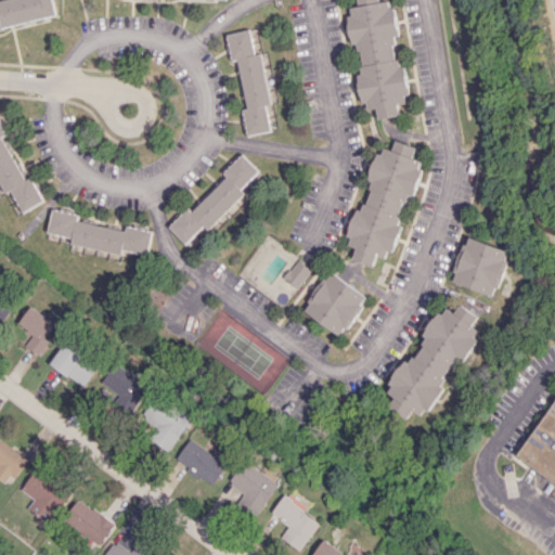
[(0,0),(0,29),(55,18),(52,0),(0,0)]
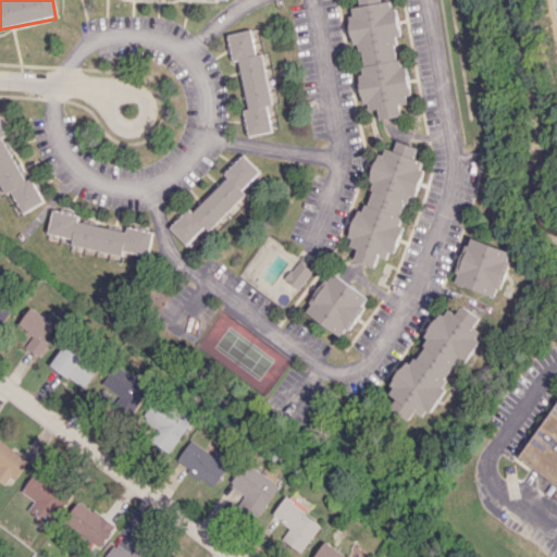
[(363,74),(360,74),(366,111),(379,109),(381,120),(401,116),(400,104),(411,103),(406,65),(400,66),(396,37),(399,37),(394,1),(348,8),(355,45),(359,44),(363,74)]
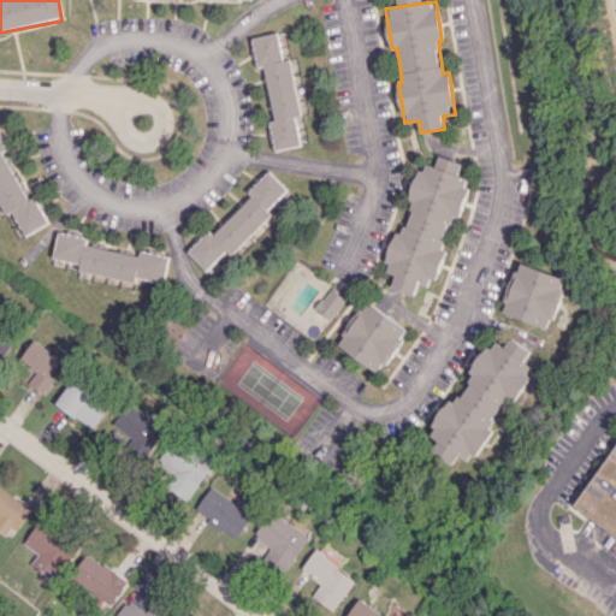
[(252,37),(258,67),(266,66),(276,120),(271,120),(276,150),(302,146),(297,117),(301,116),(291,58),(284,59),(279,33),(252,37)]
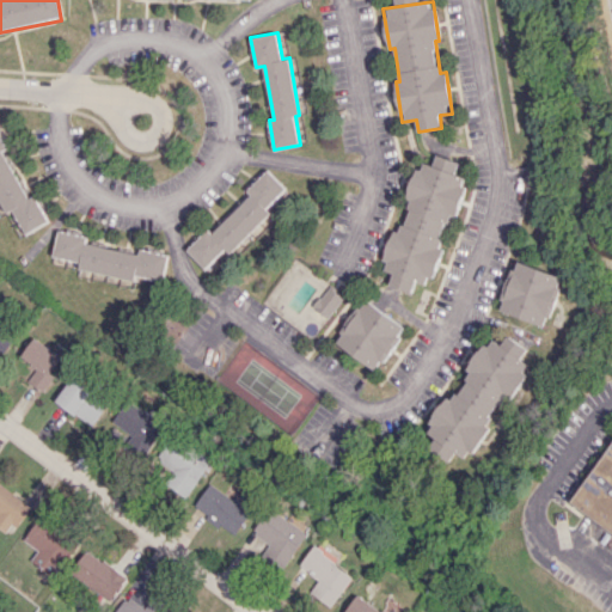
[(49,221),(35,194),(28,197),(0,142),(0,204),(5,214),(13,209),(25,234),(49,221)]
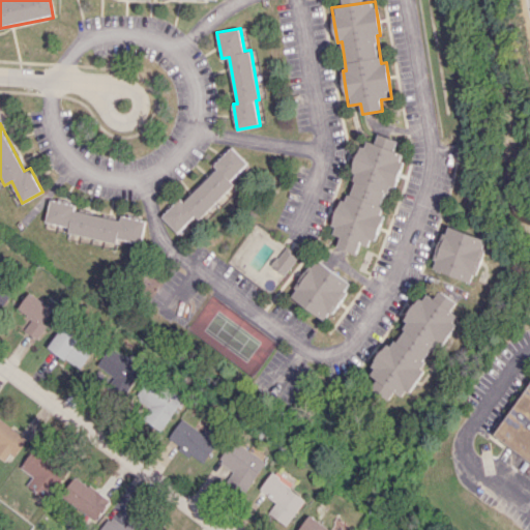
[(383,214),(384,214),(404,153),(394,150),(399,140),(378,134),(375,143),(365,139),(345,200),(342,199),(330,233),(341,236),(337,246),(357,253),(360,244),(372,247),(383,214)]
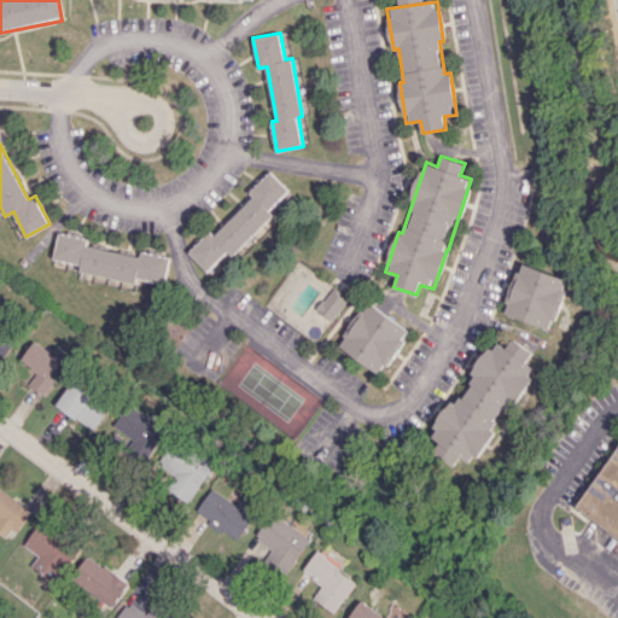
[(275,215),(270,210),(291,191),(272,170),(251,192),(255,197),(215,235),(210,232),(190,252),(208,272),(229,252),(233,256),(275,215)]
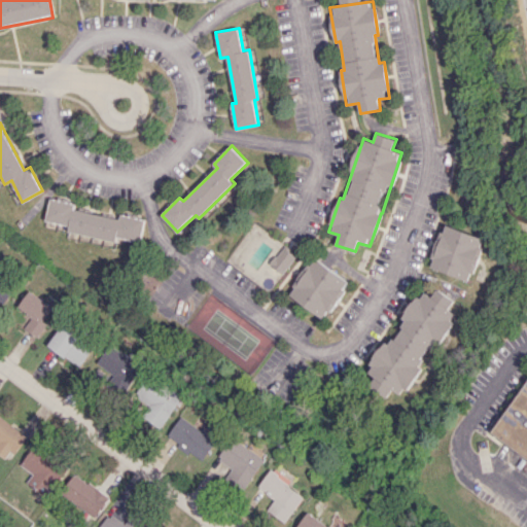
[(146,218),(120,214),(120,218),(75,209),(76,203),(50,198),(45,220),(69,225),(68,232),(115,241),(116,237),(142,242),(146,218)]
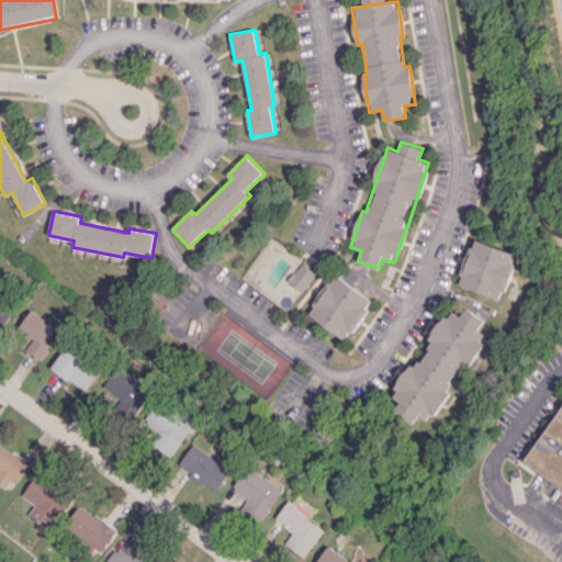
[(518,254),(474,239),(459,285),(503,300),(518,254)]
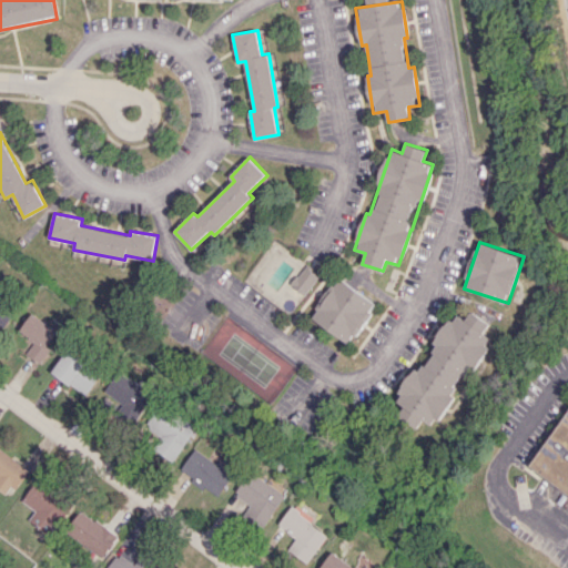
[(291,285),(305,295),(320,275),(305,265),(291,285)]
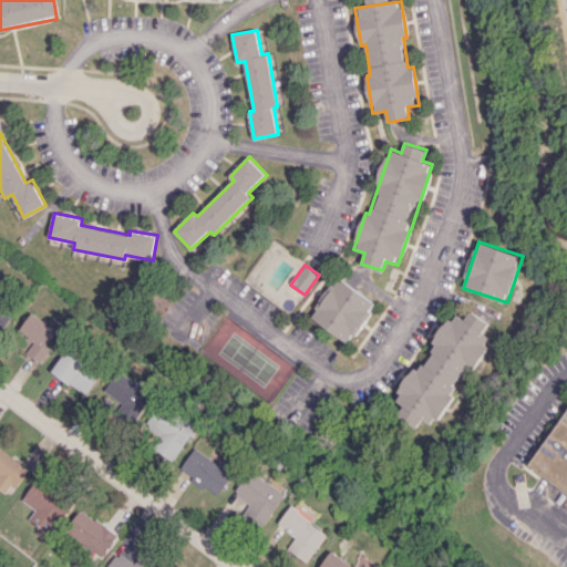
[(377,303),(339,277),(310,316),(349,343),(377,303)]
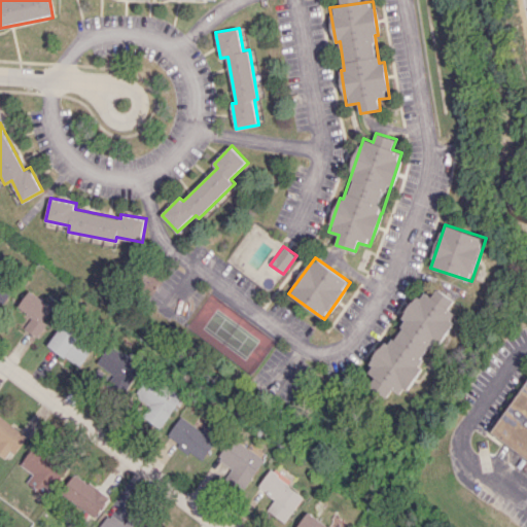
[(0,307),(18,285),(0,271),(0,307)]
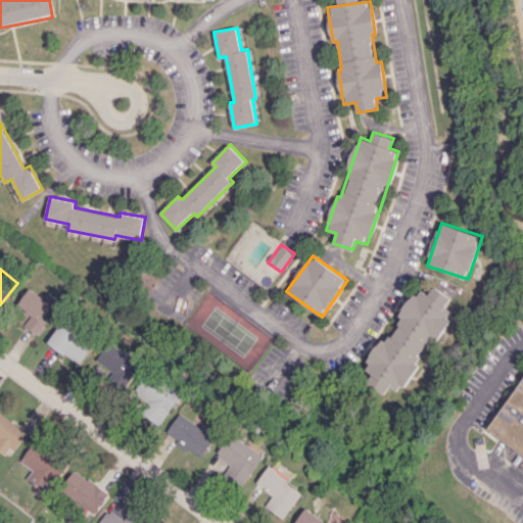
[(402,393),(418,362),(417,361),(425,344),(440,339),(450,319),(449,317),(453,310),(447,307),(453,296),(434,287),(431,293),(425,291),(412,296),(401,317),(402,319),(394,336),(378,341),(368,364),(371,372),(372,373),(370,377),(374,389),(383,393),(387,386),(402,393)]
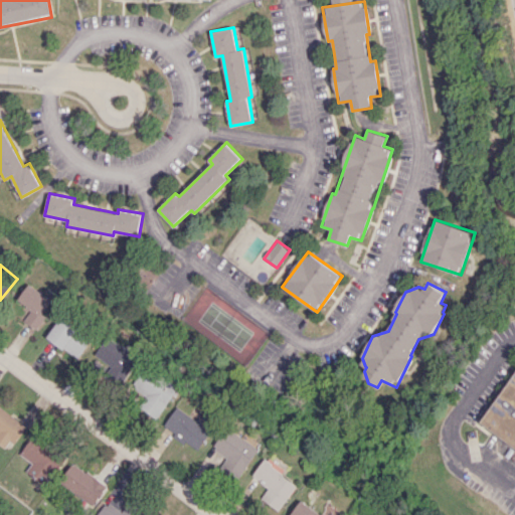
[(43,315),(52,299),(28,285),(18,301),(32,309),(24,321),(38,329),(46,316),(43,315)]
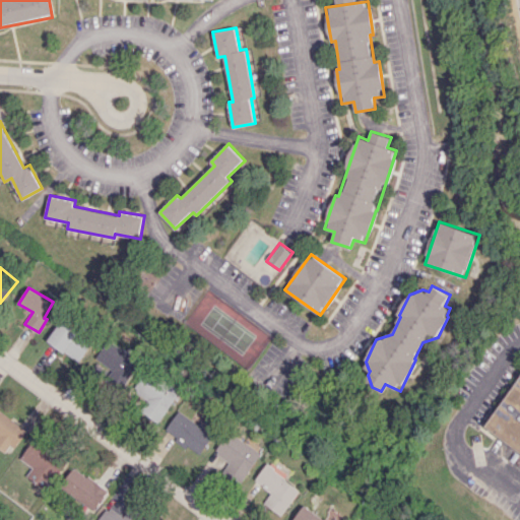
[(78,362),(92,342),(62,320),(48,340),(78,362)]
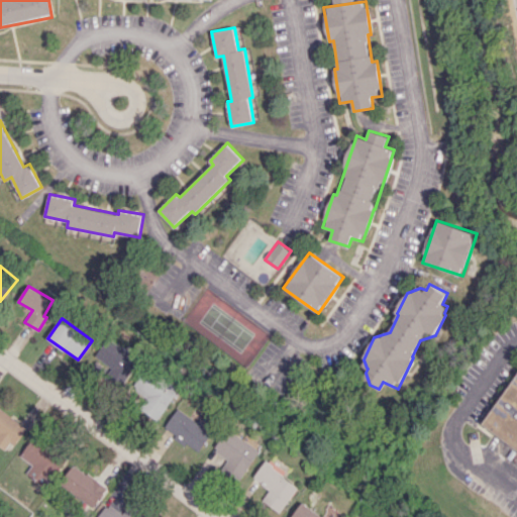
[(140,357),(107,338),(96,357),(112,367),(107,375),(124,385),(140,357)]
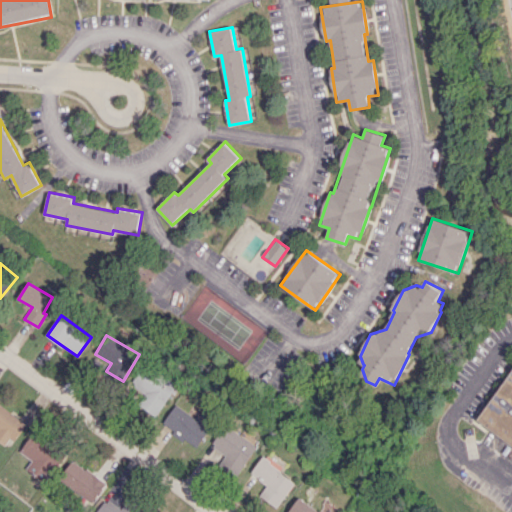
[(178,384),(147,362),(132,383),(148,394),(140,405),(156,416),(178,384)]
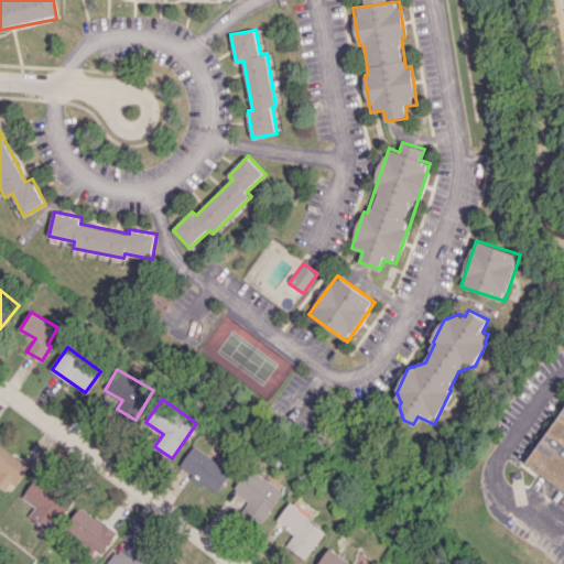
[(563,409),(524,465),(563,492),(563,409)]
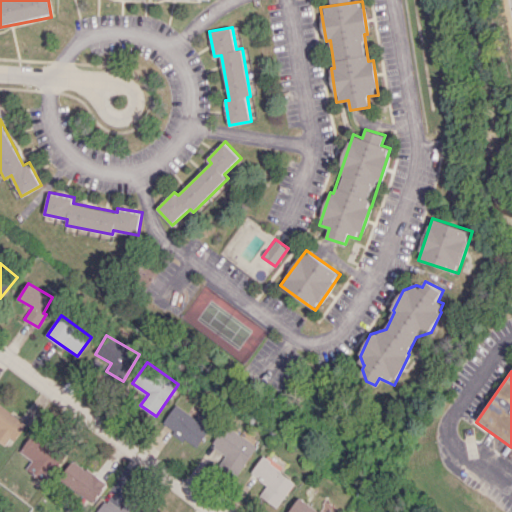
[(0,441),(7,447),(25,423),(0,404),(0,441)]
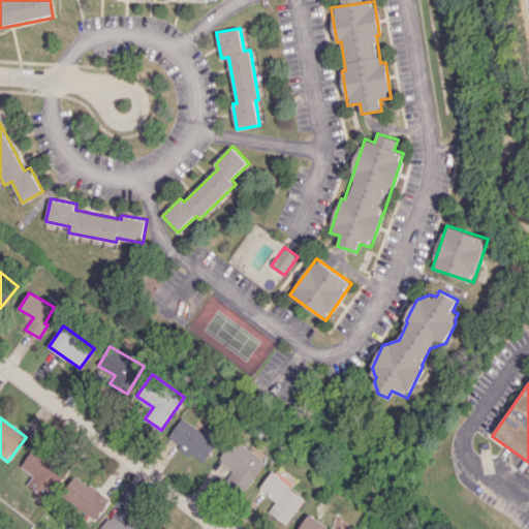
[(203,464),(223,435),(208,425),(203,432),(182,417),(167,439),(203,464)]
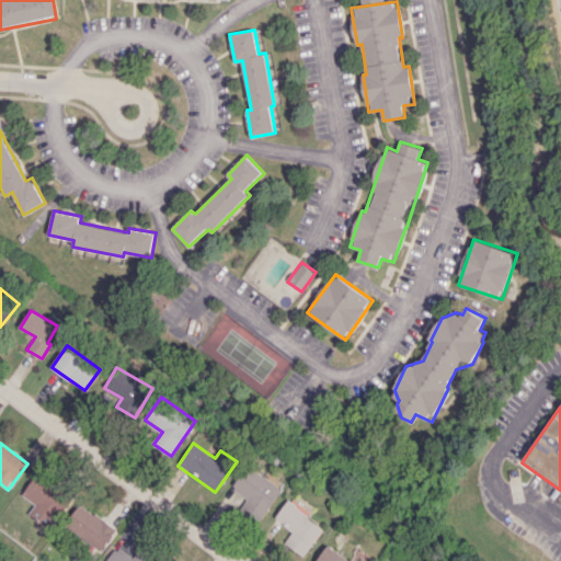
[(261,522),(284,489),(249,465),(232,488),(248,499),(241,508),(261,522)]
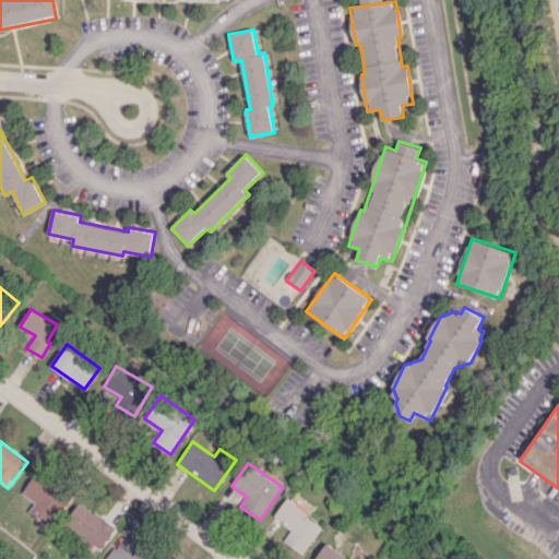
[(22,494),(35,502),(27,513),(48,526),(69,494),(36,472),(22,494)]
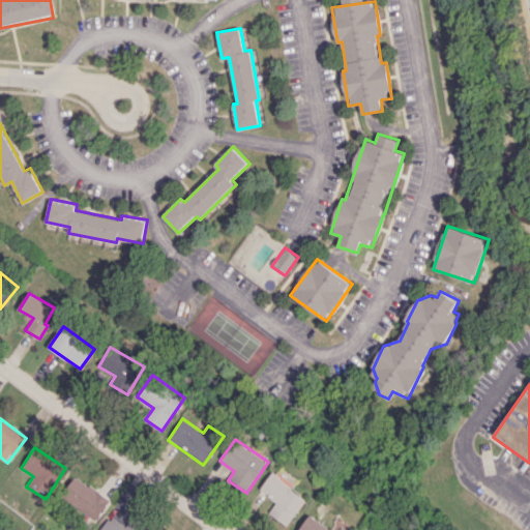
[(270,512),(289,525),(306,499),(290,488),(294,482),(274,470),(261,490),(277,501),(270,512)]
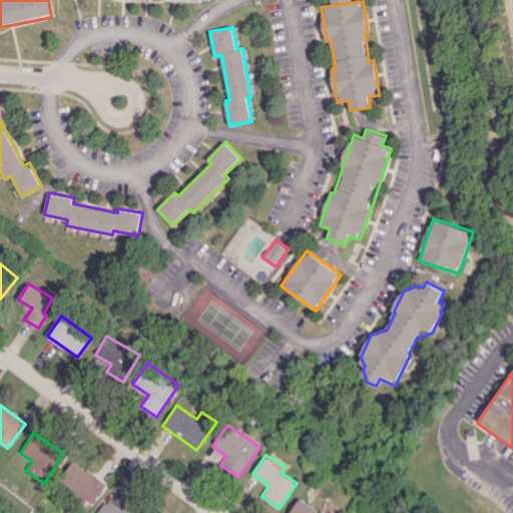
[(94,502),(106,482),(71,461),(59,482),(94,502)]
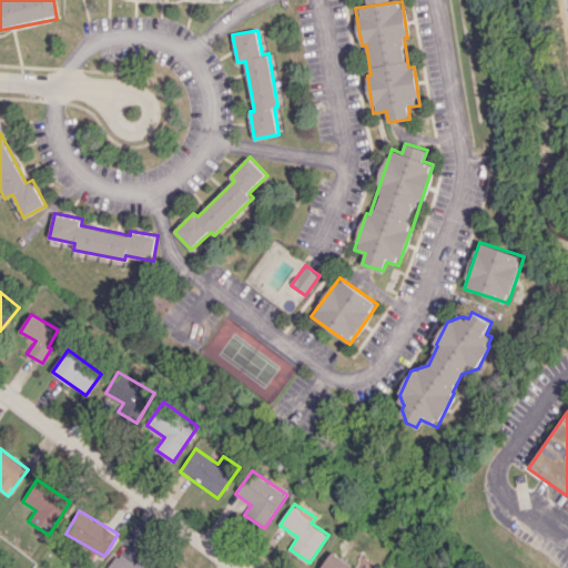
[(357,567),(334,551),(321,567),(357,567)]
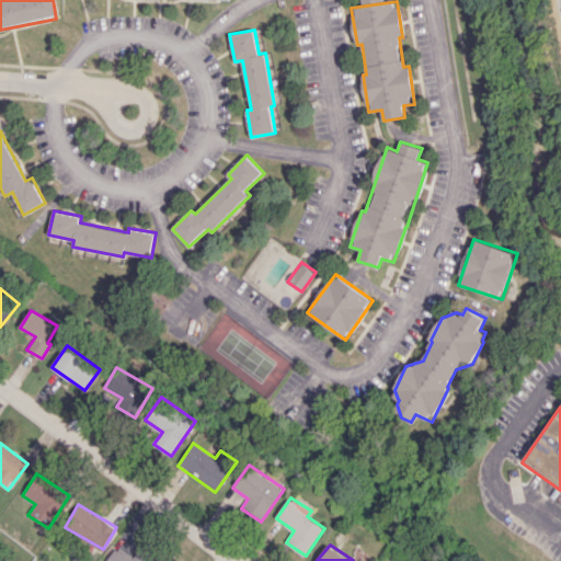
[(105,560),(155,560),(157,559),(140,548),(134,558),(116,546),(105,560)]
